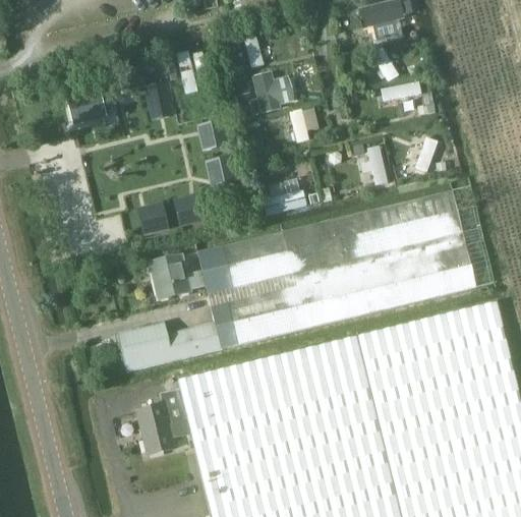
[(169,105),(164,82),(147,87),(152,109),(169,105)]
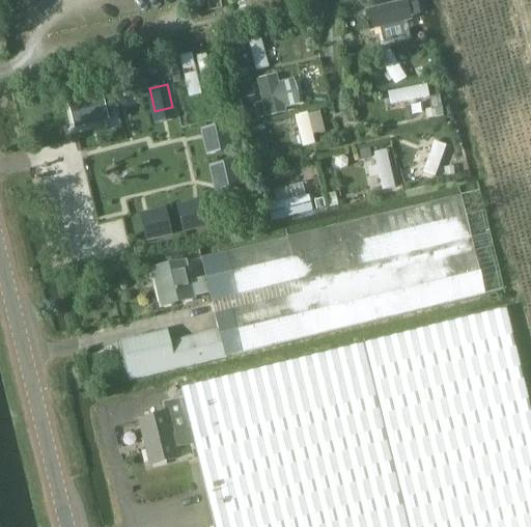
[(100,87),(62,96),(70,127),(108,117),(100,87)]
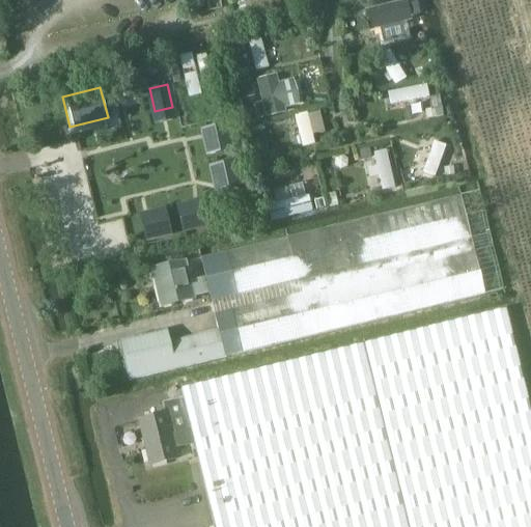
[(232,145),(227,121),(211,125),(215,148),(232,145)]
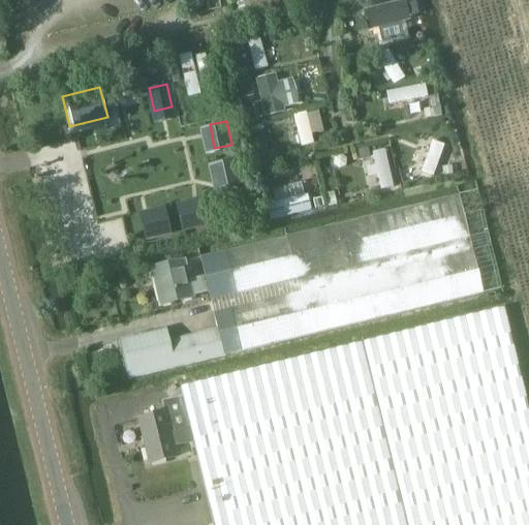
[(240,181),(235,158),(217,162),(222,185),(240,181)]
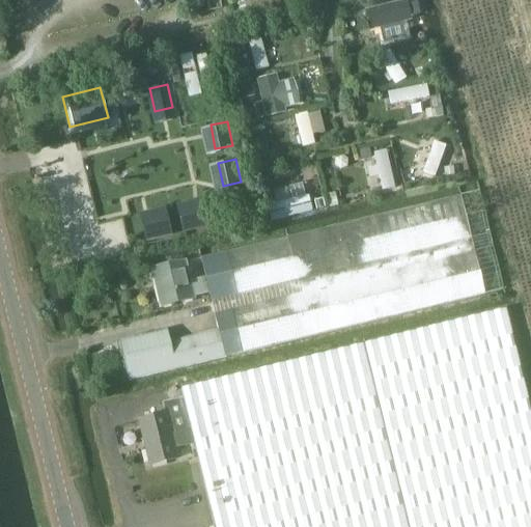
[(195,294),(211,289),(219,326),(170,339),(167,327),(120,338),(129,378),(176,365),(226,354),(226,355),(484,292),(502,287),(478,188),(201,255),(206,274),(192,277),(187,258),(154,267),(162,303),(196,295),(195,294)]
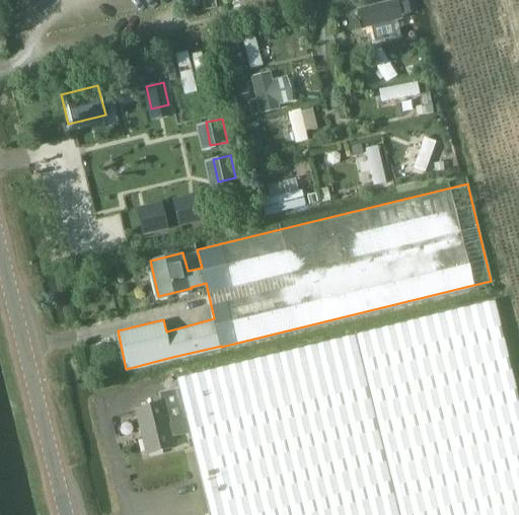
[(179,223),(202,217),(199,200),(175,206),(179,223)]
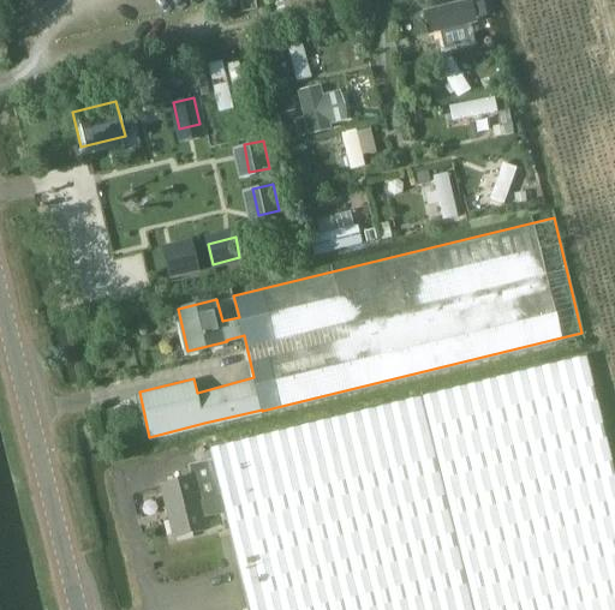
[(169,274),(197,268),(192,247),(165,253),(169,274)]
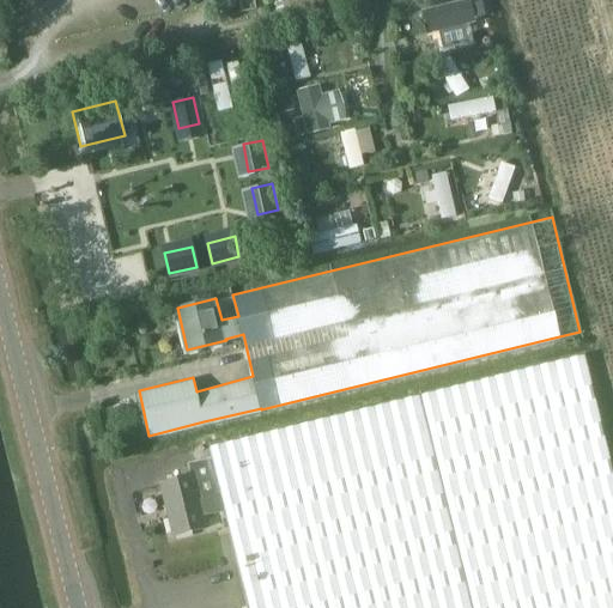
[(612,607),(612,469),(584,352),(210,445),(212,455),(189,461),(192,474),(161,481),(173,533),(206,526),(204,514),(225,508),(249,607),(612,607)]
